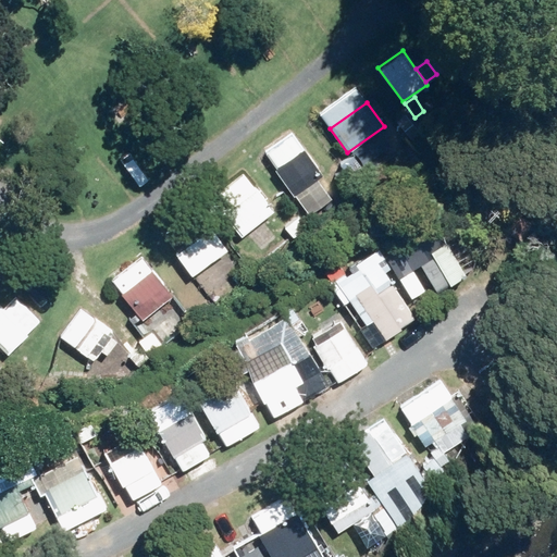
[(276,168),(295,193),(321,174),(304,148),(276,168)]
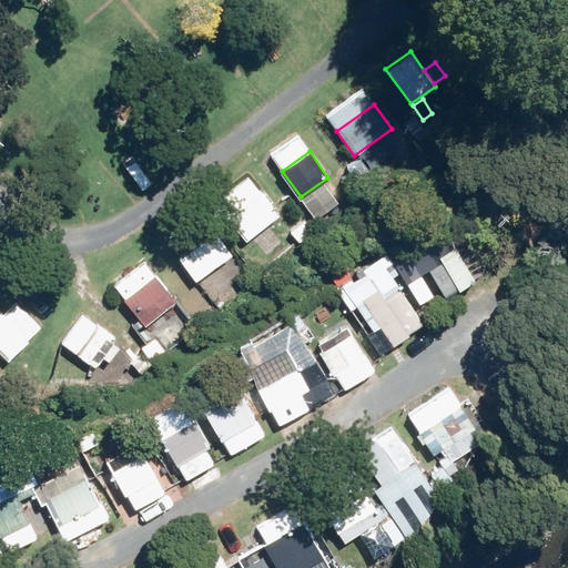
[(375,172),(383,166),(377,158),(368,163),(375,172)]
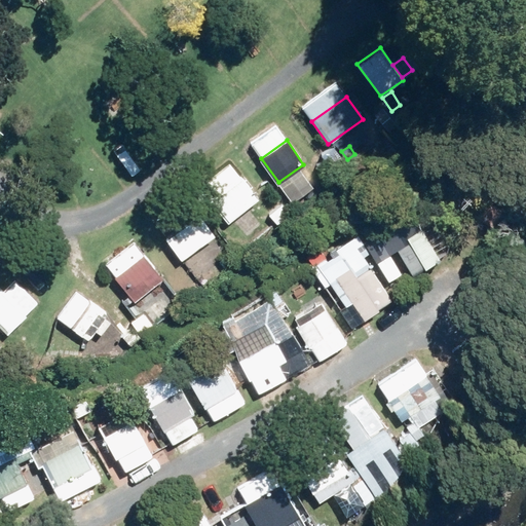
[(322,154),(334,171),(344,163),(333,147),(322,154)]
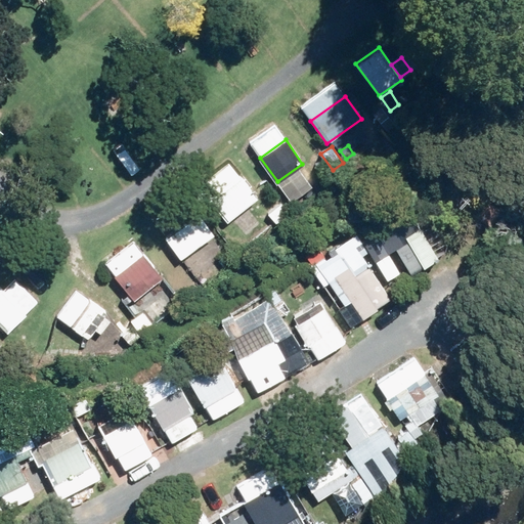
[(321,176),(330,170),(323,160),(314,166),(321,176)]
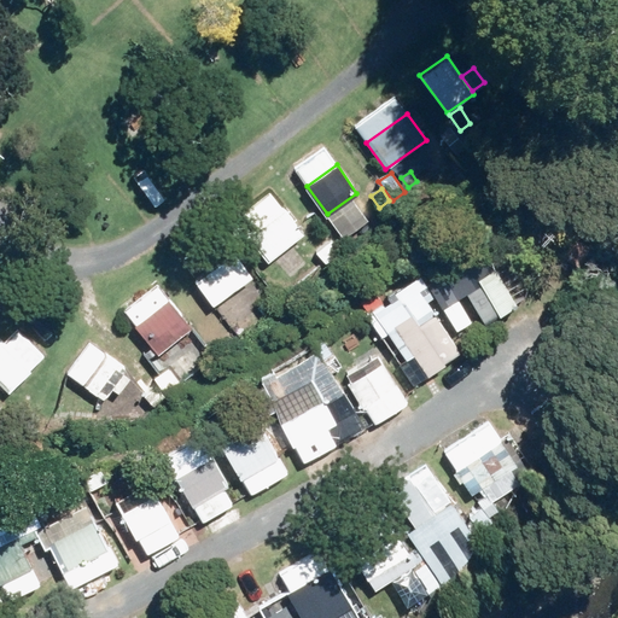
[(390,200),(380,207),(386,215),(396,209),(390,200)]
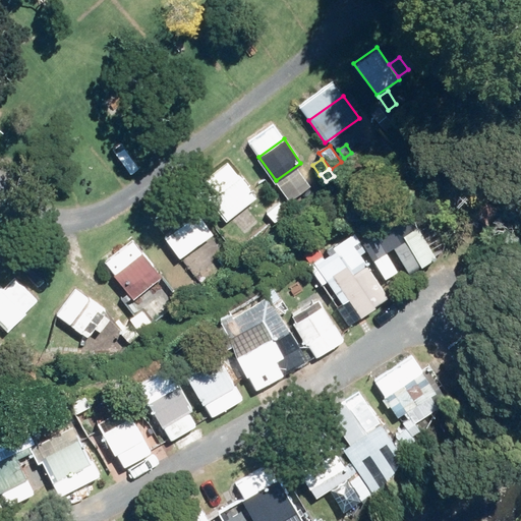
[(243,177),(214,198),(230,220),(259,197),(243,177)]
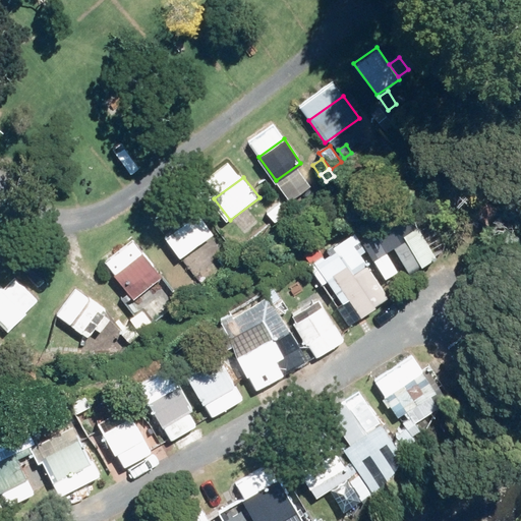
[(488,201),(478,216),(491,225),(502,211),(488,201)]
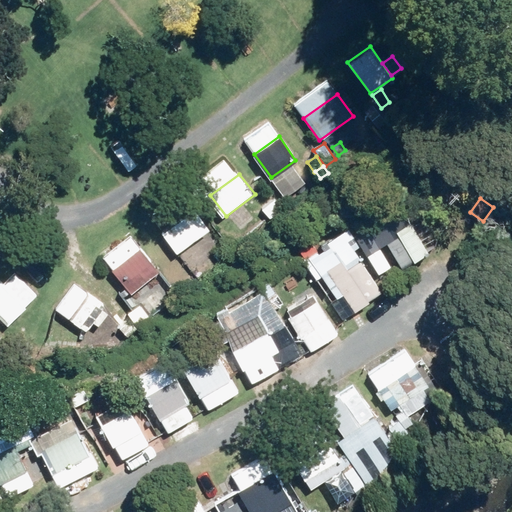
[(271,218),(285,210),(278,199),(264,207),(271,218)]
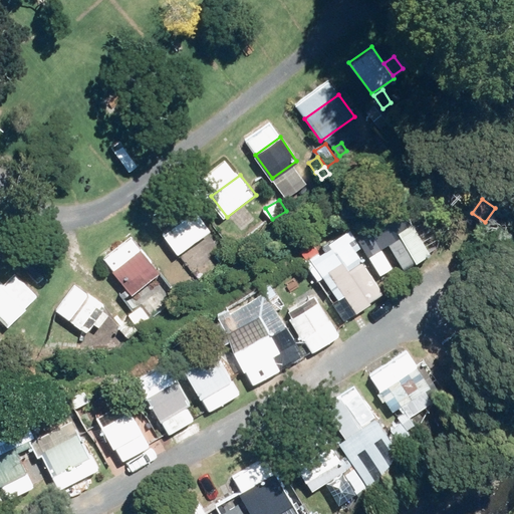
[(179,254),(212,231),(198,210),(165,235),(179,254)]
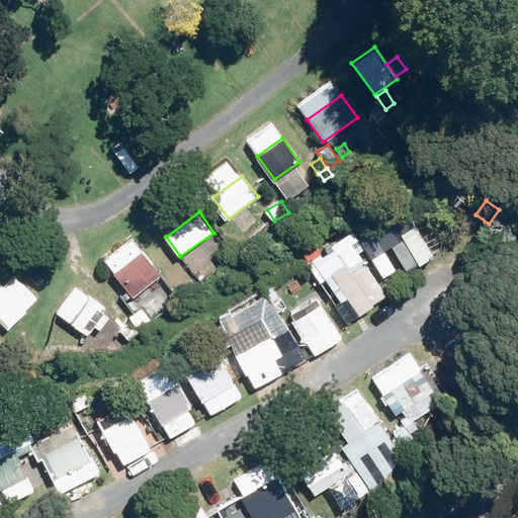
[(432,235),(446,241),(451,228),(437,222),(432,235)]
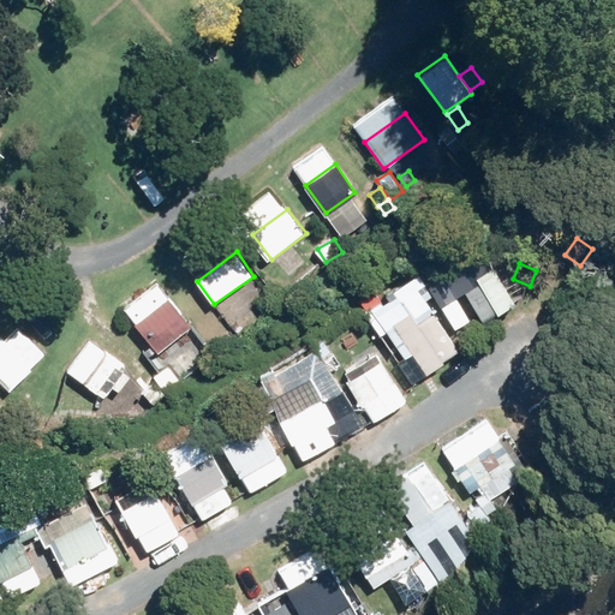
[(465,288),(484,322),(518,303),(497,269),(465,288)]
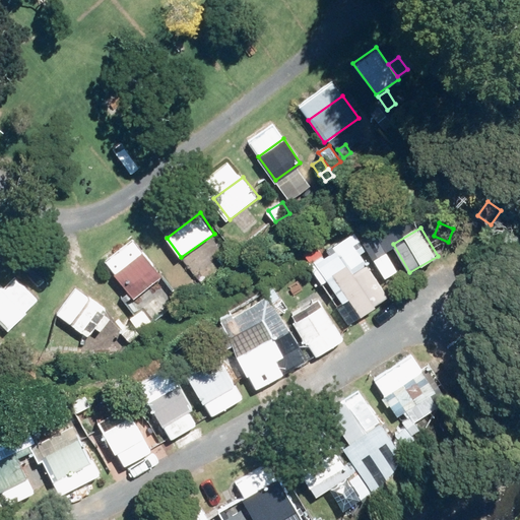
[(107,262),(136,299),(164,276),(135,241),(107,262)]
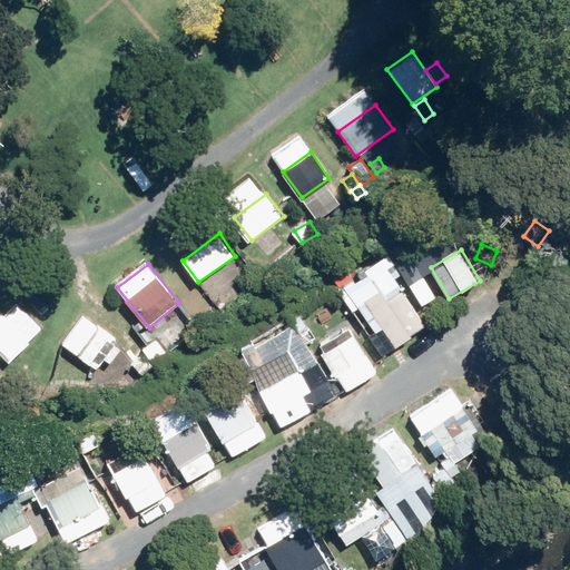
[(265,284),(252,267),(234,281),(247,298),(265,284)]
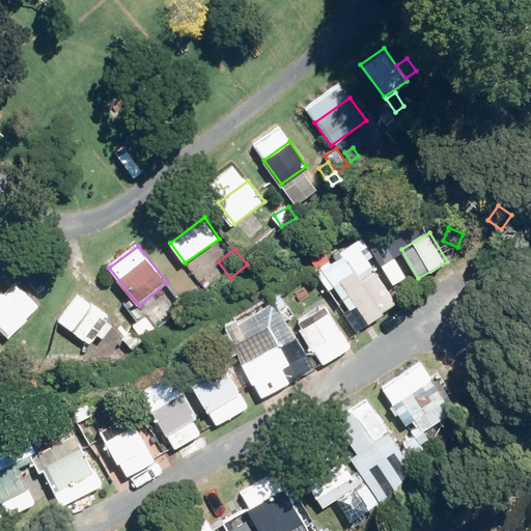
[(341,281),(371,325),(385,315),(384,312),(397,303),(372,267),(360,276),(357,272),(341,281)]
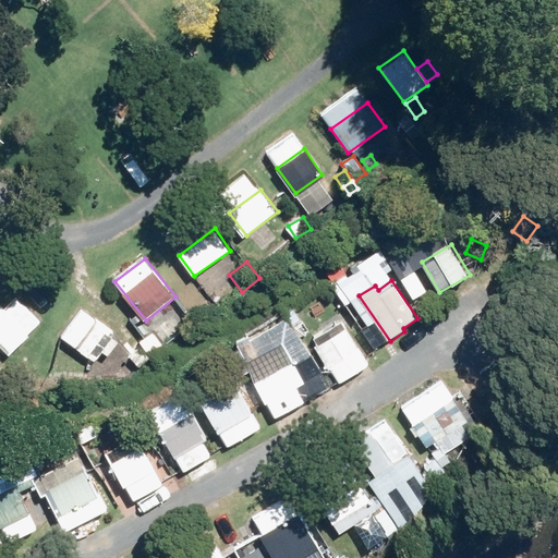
[(40,322),(16,296),(0,312),(0,339),(11,351),(40,322)]
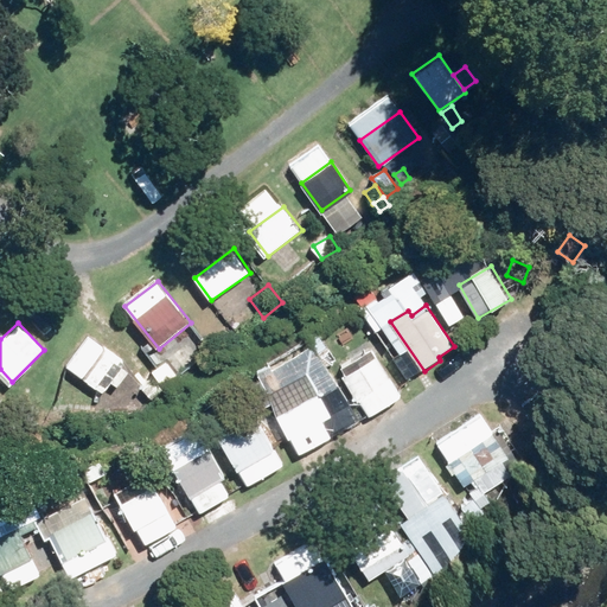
[(310,339),(318,352),(327,346),(319,333),(310,339)]
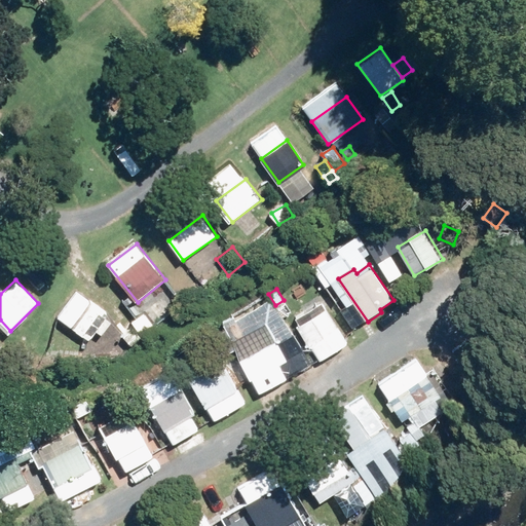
[(55,316),(88,341),(107,315),(74,292),(55,316)]
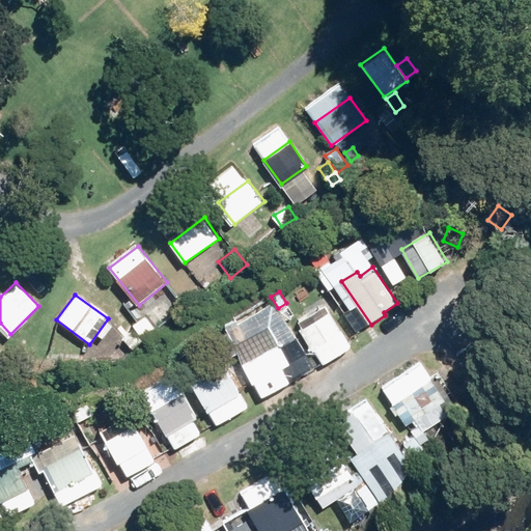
[(267,317),(277,310),(269,299),(258,307),(267,317)]
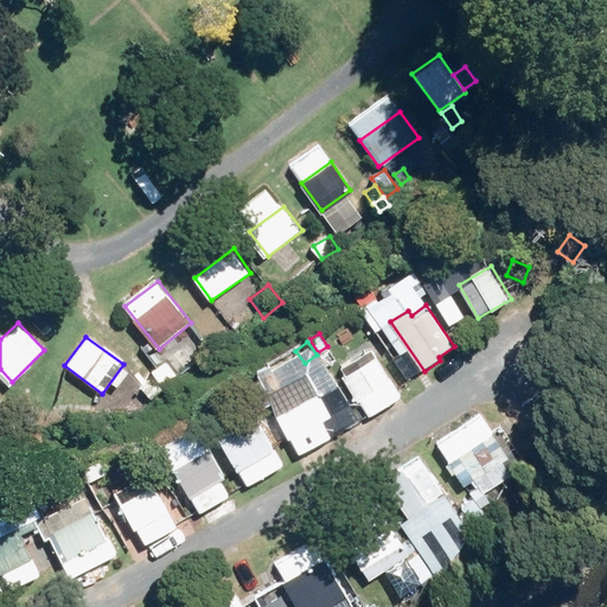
[(343,375),(368,417),(402,397),(376,355),(343,375)]
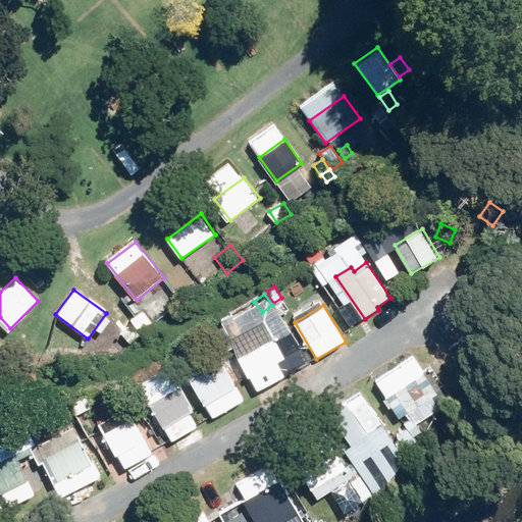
[(238,358),(255,390),(284,375),(277,362),(284,359),(274,338),(238,358)]
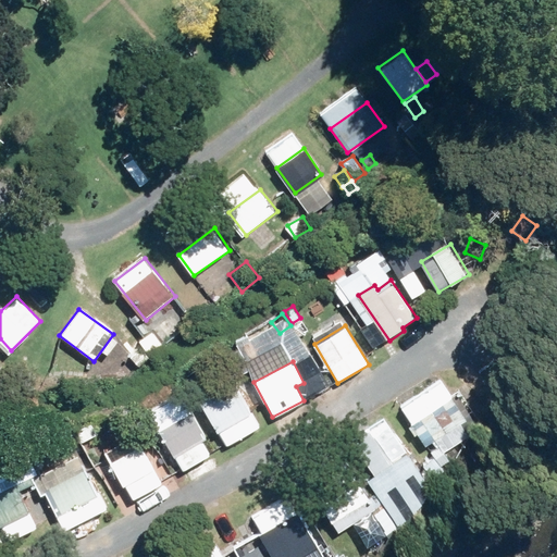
[(481,391),(489,384),(485,380),(478,386),(481,391)]
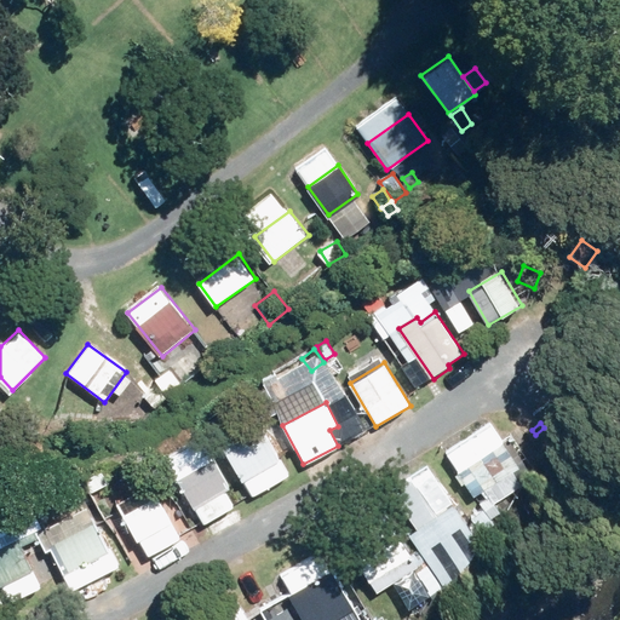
[(227,452),(253,495),(291,475),(264,429),(227,452)]
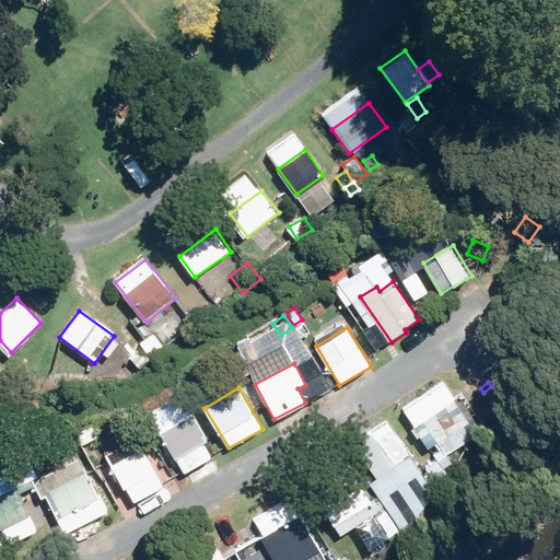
[(428,447),(439,442),(446,453),(478,432),(457,399),(415,427),(428,447)]
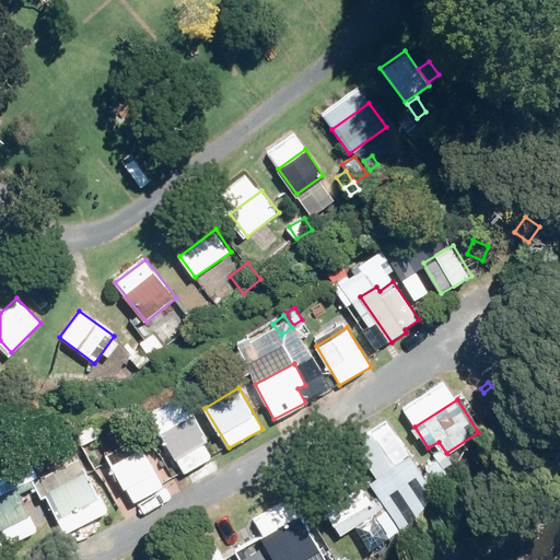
[(156,430),(174,461),(207,441),(189,411),(156,430)]
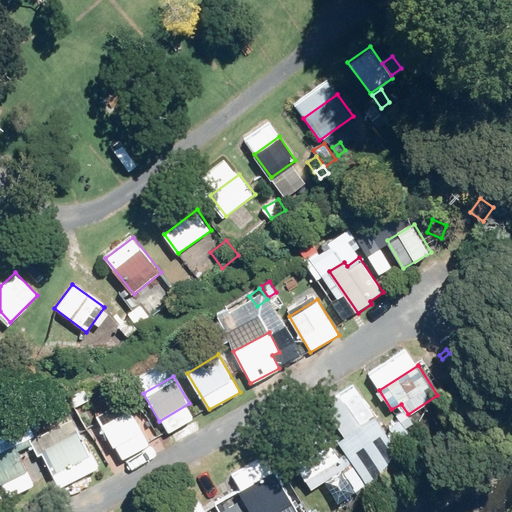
[(128,389),(133,399),(142,394),(136,384),(128,389)]
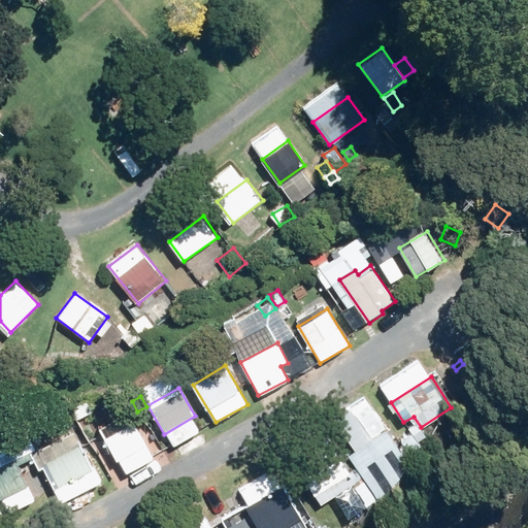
[(336,419),(366,461),(396,439),(366,397),(336,419)]
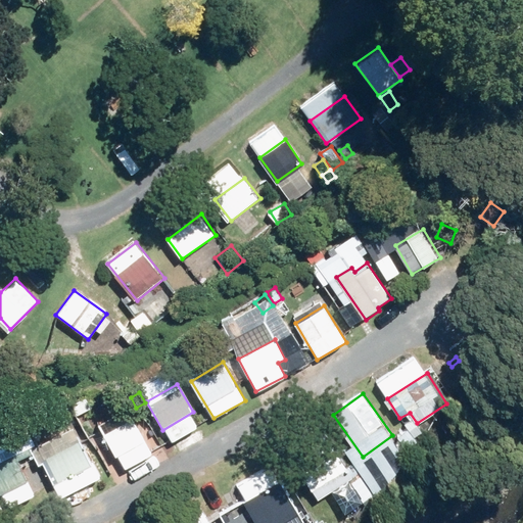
[(79,415),(92,409),(87,397),(74,405),(79,415)]
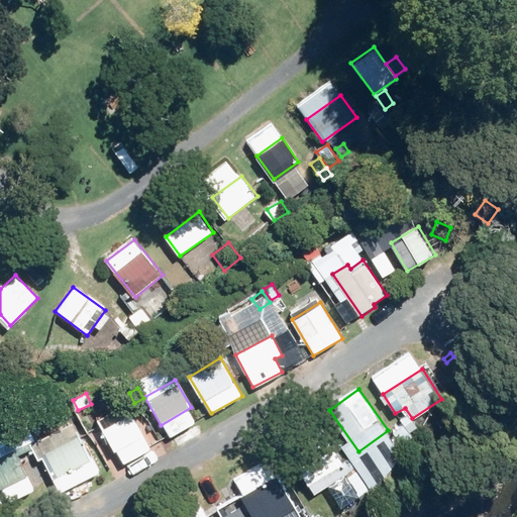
[(144,435),(132,413),(104,427),(116,450),(144,435)]
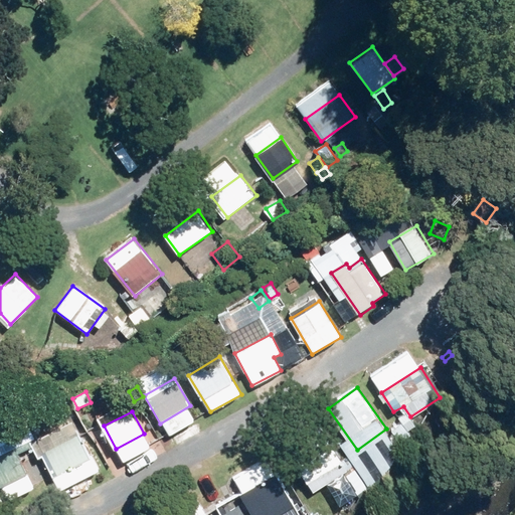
[(413,425),(405,413),(399,418),(407,430),(413,425)]
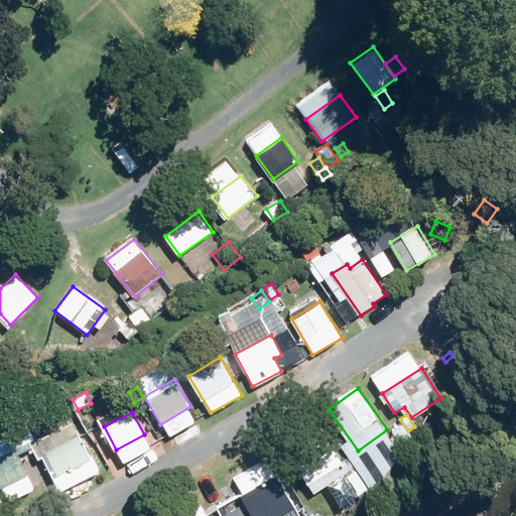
[(411,435),(408,432),(401,426),(382,448),(392,458),(411,435)]
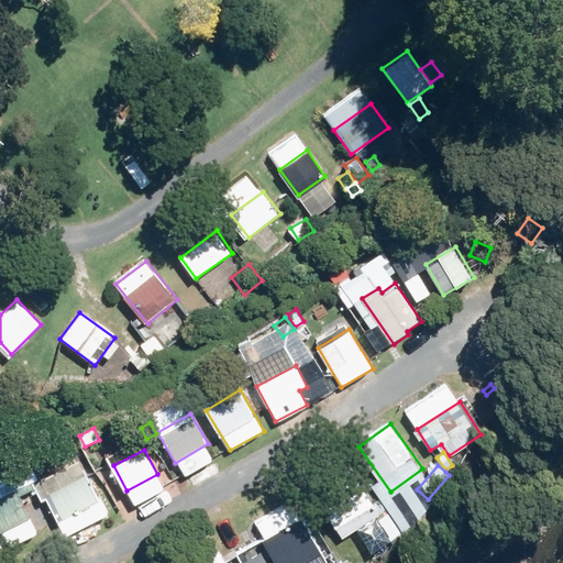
[(48,494),(62,519),(98,499),(86,474),(48,494)]
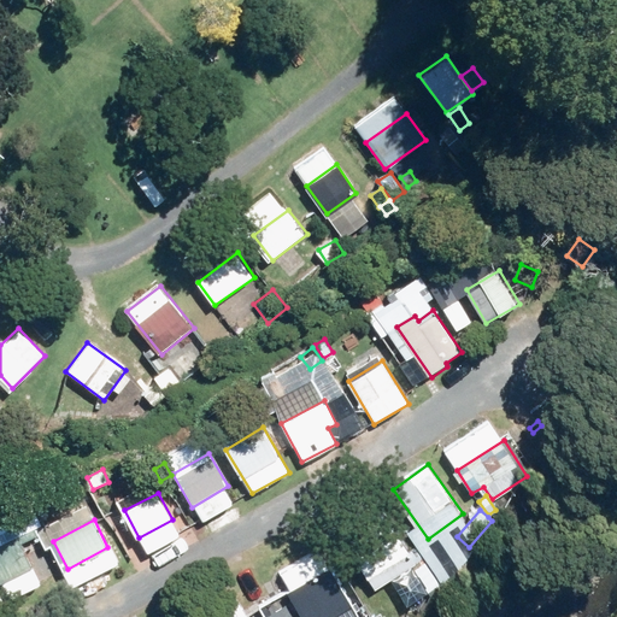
[(28,564),(46,554),(30,523),(0,539),(0,583),(30,569),(28,564)]
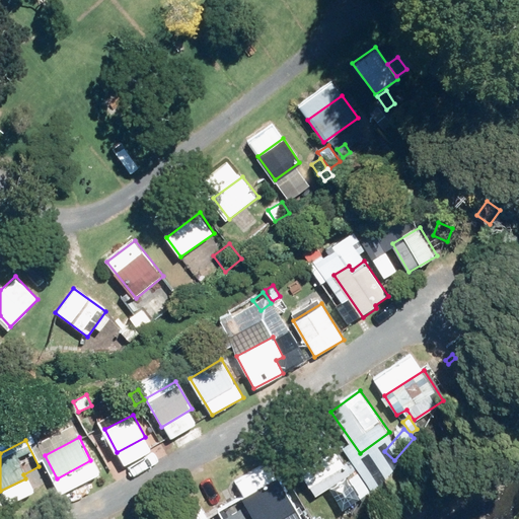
[(314,497),(350,473),(330,443),(295,465),(314,497)]
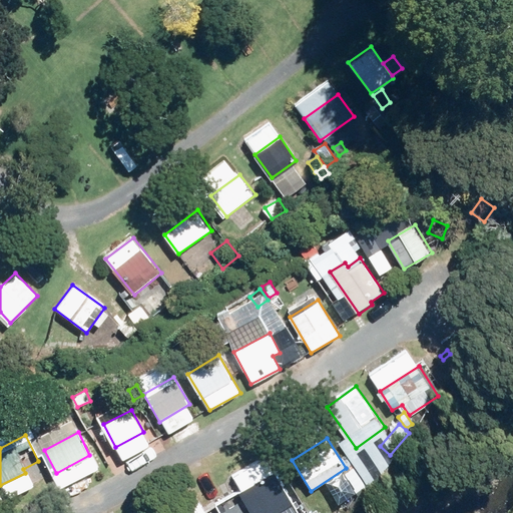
[(263,512),(293,495),(278,471),(245,491),(258,512),(263,512)]
